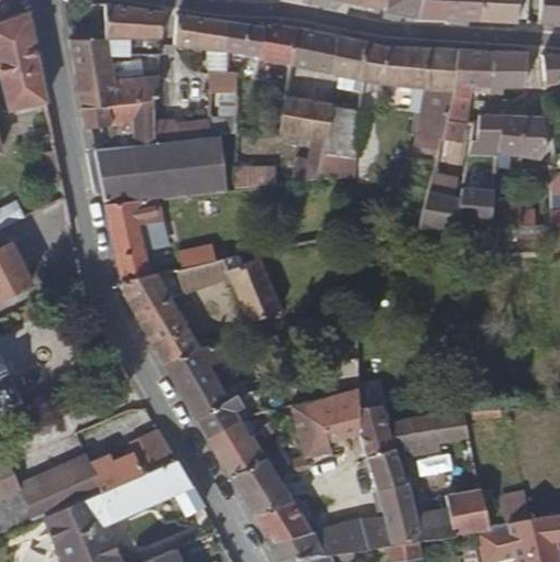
[(387,0),(387,8),(386,12),(415,18),(483,21),(484,0),(387,0)]
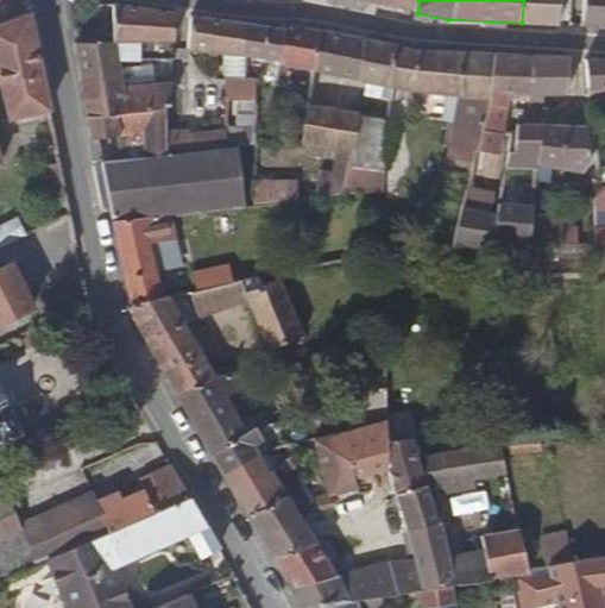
[(523,0),(522,23),(559,25),(561,0),(523,0)]
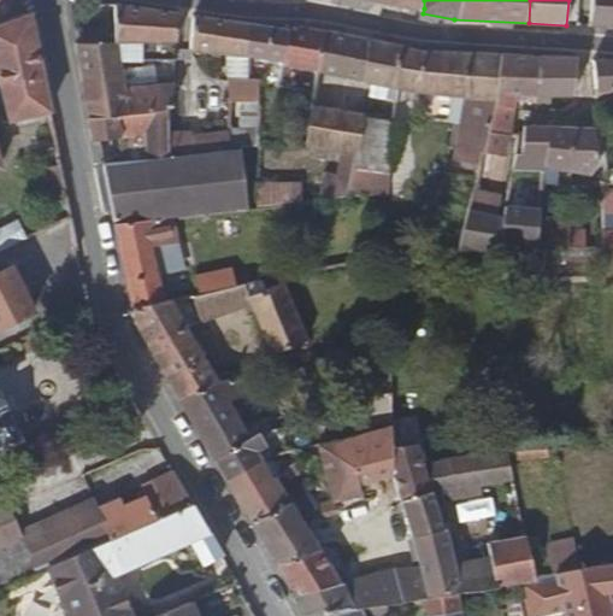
[(593,0),(591,25),(612,24),(612,0),(593,0)]
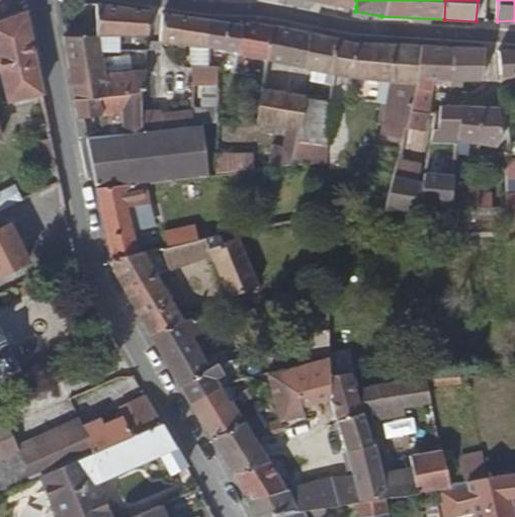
[(151,12),(98,4),(96,24),(66,24),(68,35),(100,35),(102,52),(134,51),(136,35),(149,36),(151,12)]
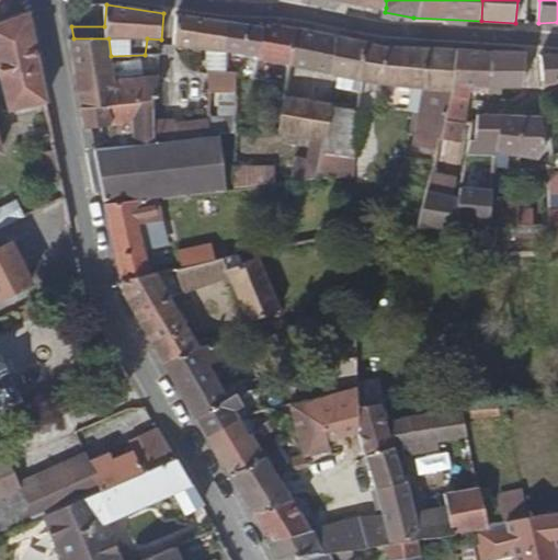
[(30,12),(0,24),(0,72),(9,111),(48,101),(30,12)]
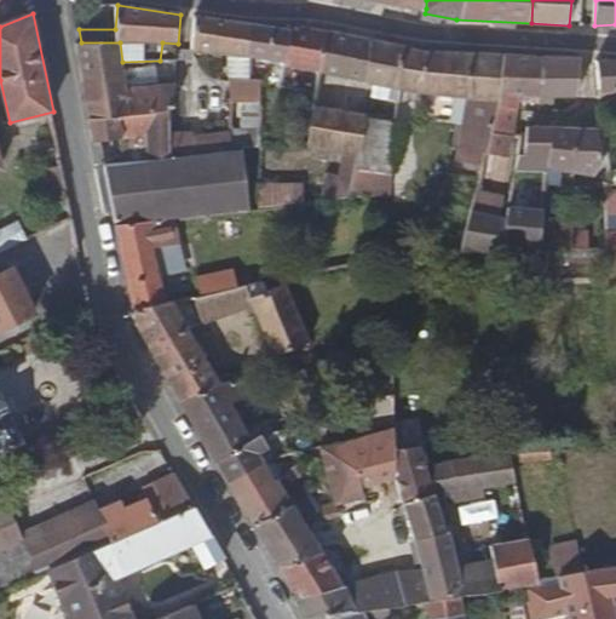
[(196,17),(195,17),(193,50),(231,55),(247,57),(251,26),(196,17)]
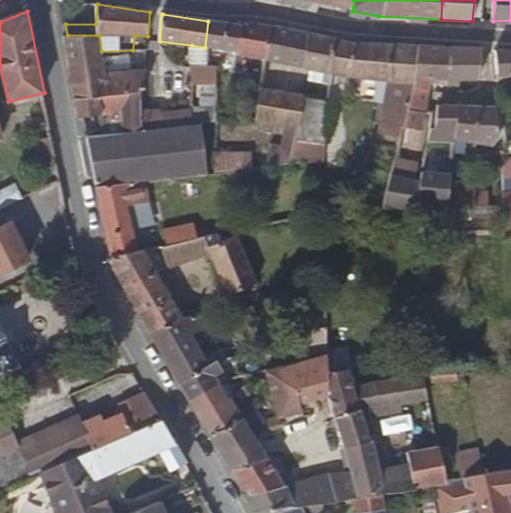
[(241,26),(208,21),(205,47),(208,47),(235,50),(234,55),(267,60),(272,27),(241,21),(241,26)]
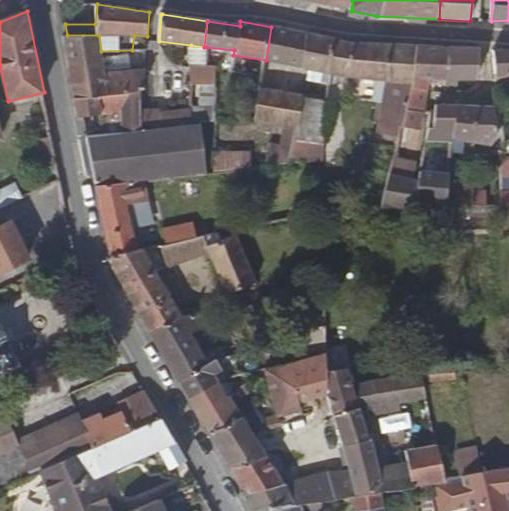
[(291,31),(271,27),(266,60),(286,65),(291,31)]
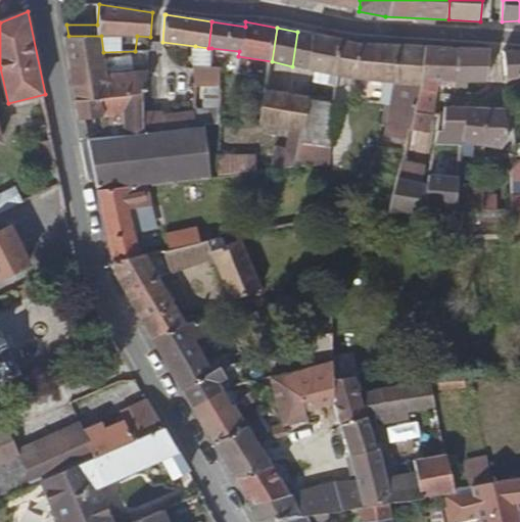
[(297,32),(292,66),(309,70),(315,36),(297,32)]
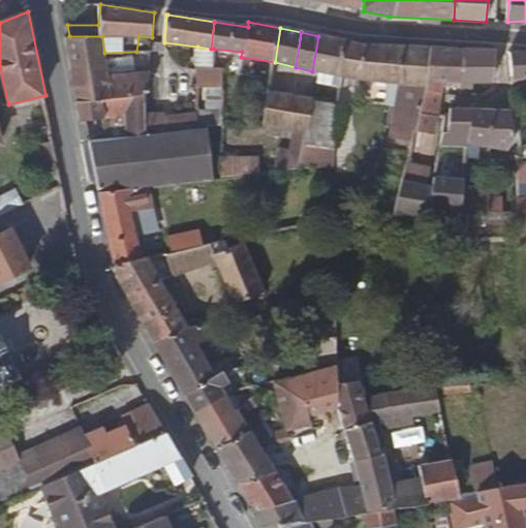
[(102,36),(69,36),(66,37),(72,69),(106,67),(106,65),(104,53),(102,36)]
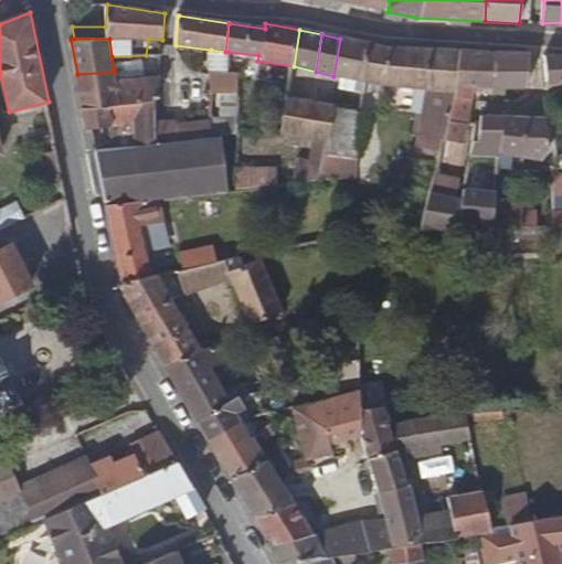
[(366,84),(369,44),(340,39),(333,76),(342,78),(342,91),(364,97),(366,84)]
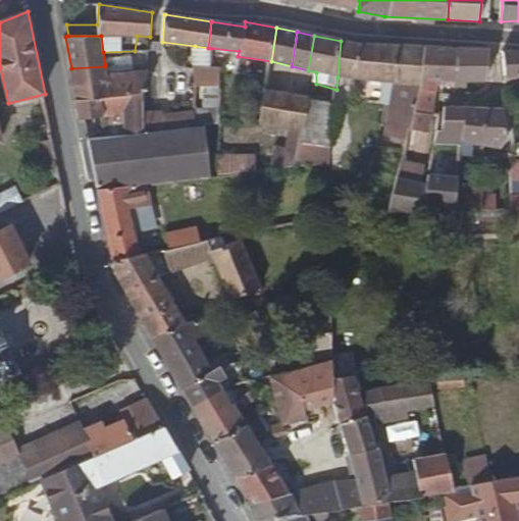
[(359,45),(341,41),(338,77),(393,83),(387,136),(408,138),(411,128),(423,86),(428,49),(394,46),(359,45)]
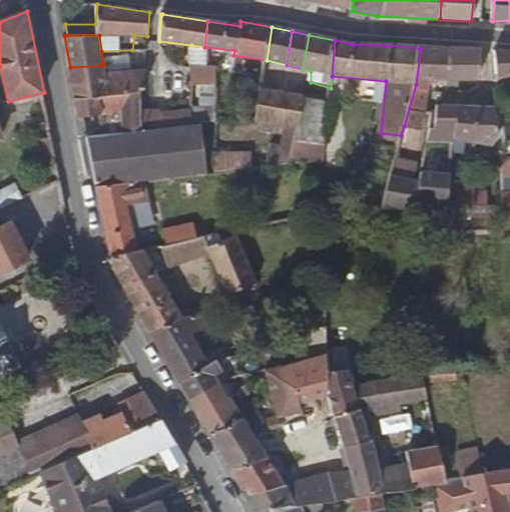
[(149,84),(161,83),(157,41),(145,42),(149,84)]
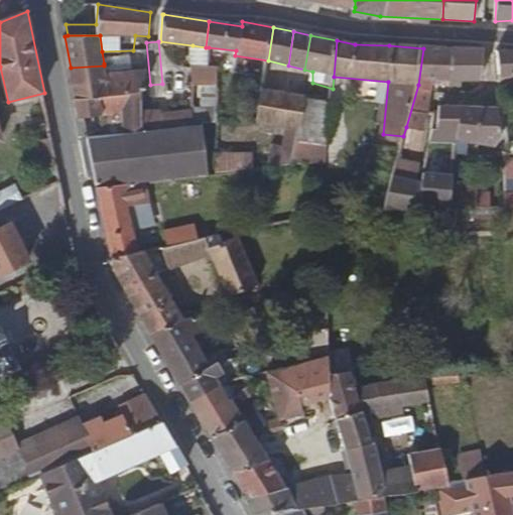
[(206,47),(193,45),(194,70),(210,70),(209,47),(206,47)]
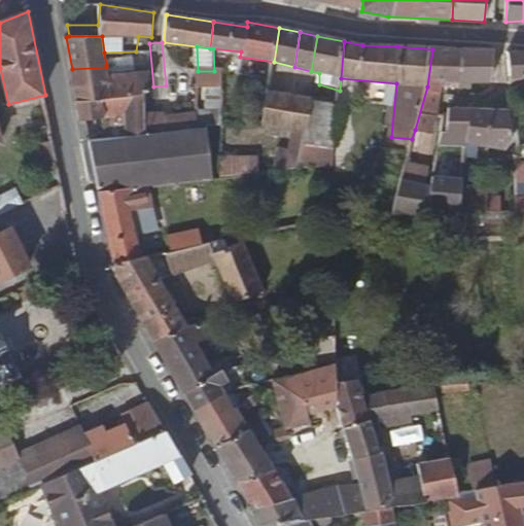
[(463,50),(432,49),(427,86),(415,130),(435,133),(438,115),(441,95),(443,82),(459,83),(463,50)]
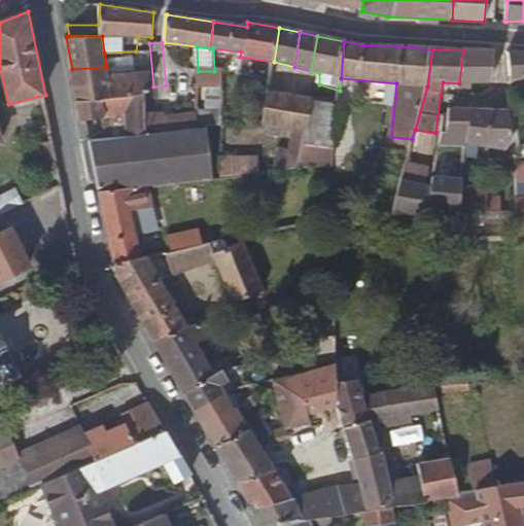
[(494,51),(463,50),(459,83),(459,90),(472,89),(473,82),(493,82),(494,51)]
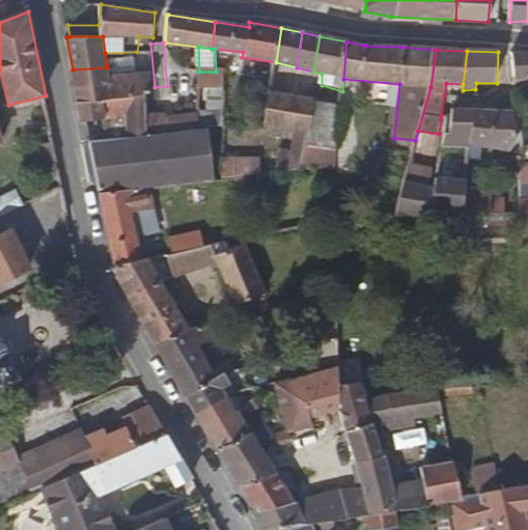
[(527,53),(512,53),(515,79),(527,77),(527,53)]
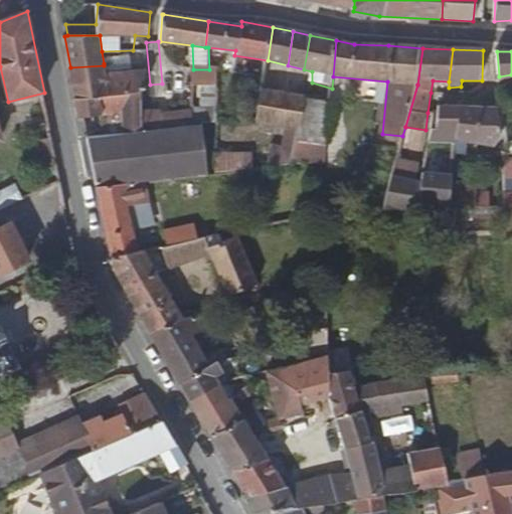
[(104,63),(104,65),(108,95),(140,93),(145,91),(146,70),(114,72),(111,64),(104,63)]
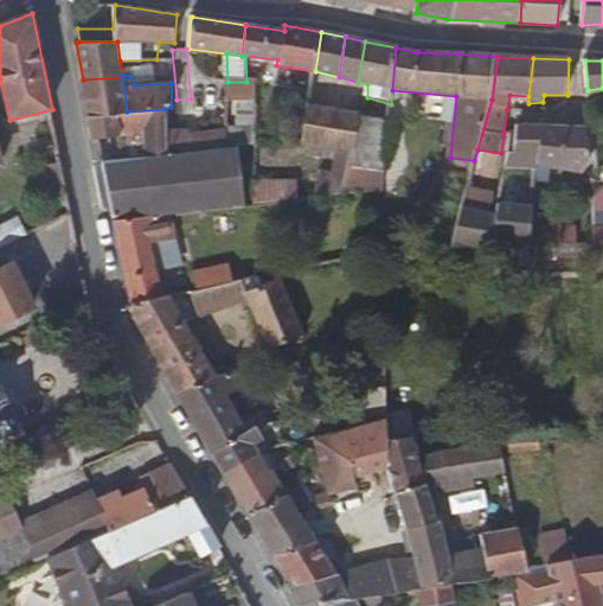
[(122,77),(83,80),(89,116),(127,112),(122,77)]
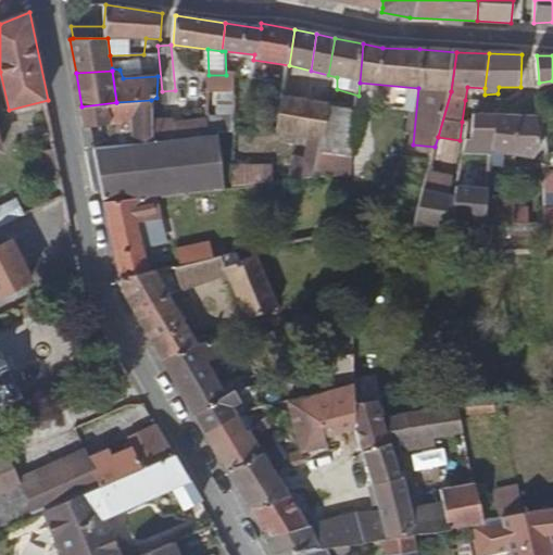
[(226,75),(209,75),(209,93),(236,93),(236,76),(226,75)]
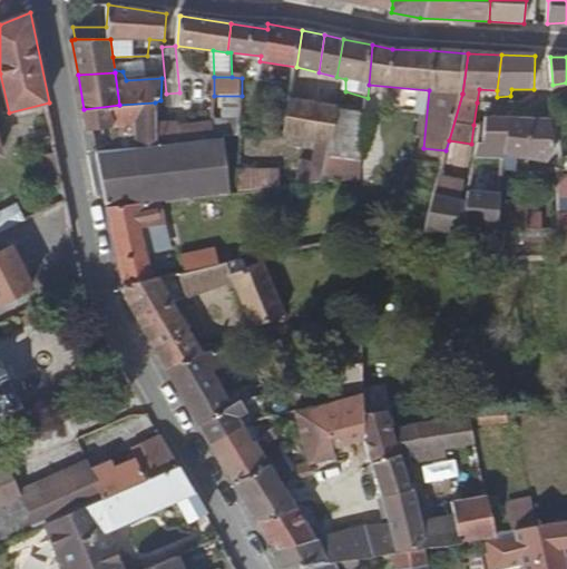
[(566,82),(553,85),(556,107),(566,105),(566,82)]
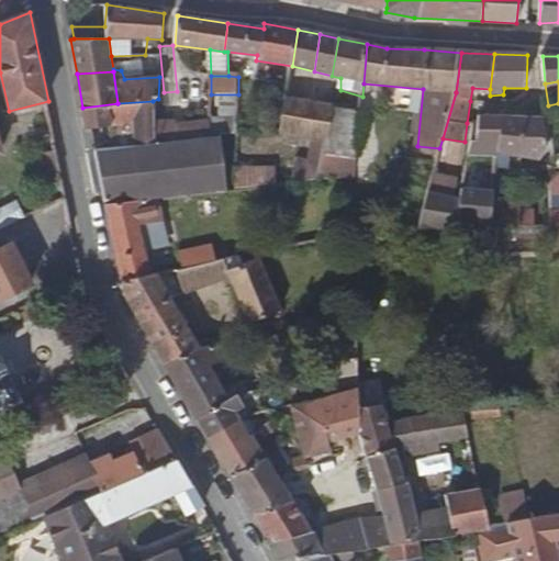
[(311,104),(287,98),(281,132),(305,137),(311,104)]
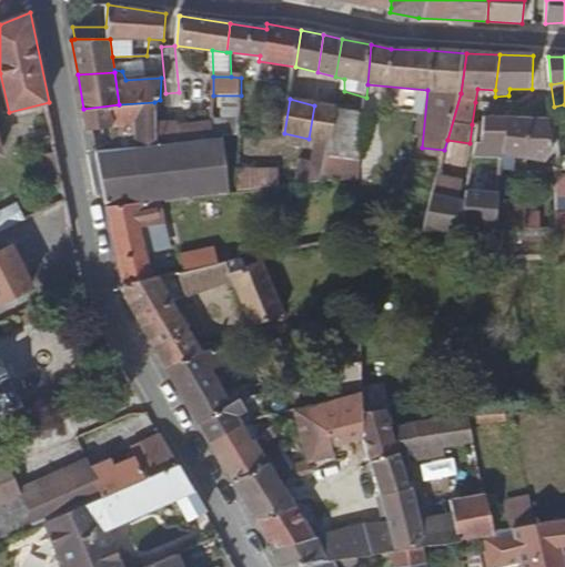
[(119,104),(83,109),(87,129),(93,129),(139,125),(139,148),(157,147),(154,102),(119,104)]
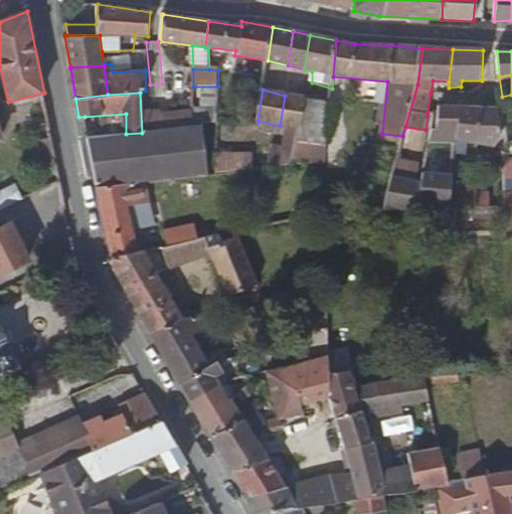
[(332,106),(332,97),(322,94),(321,104),(332,106)]
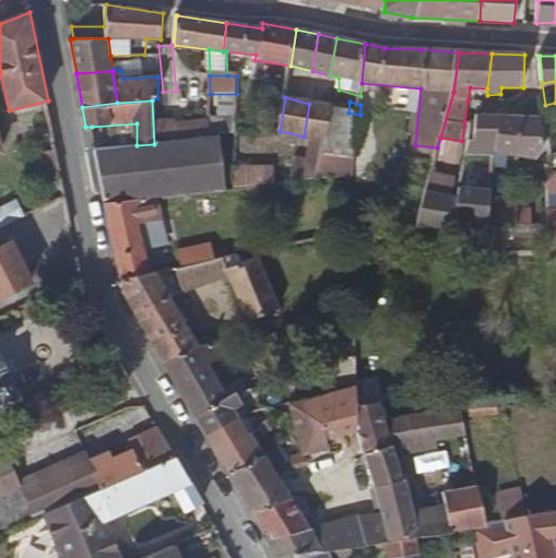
[(210,104),(197,104),(197,122),(206,122),(210,104)]
